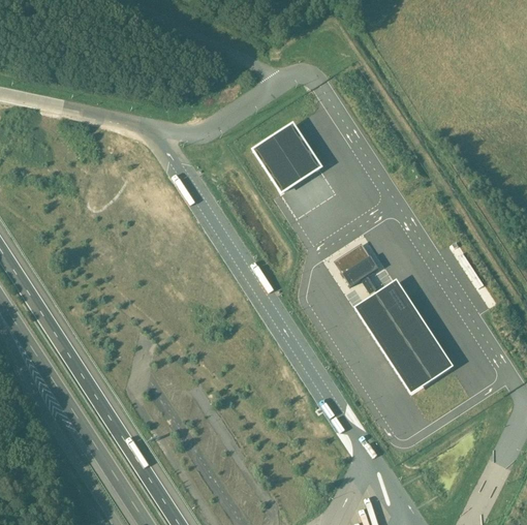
[(295,122),(253,148),(282,193),(323,166),(295,122)]
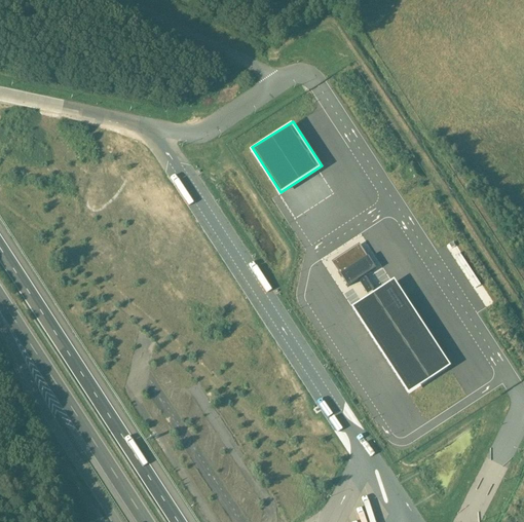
[(211,199),(217,196),(202,172),(196,176),(211,199)]
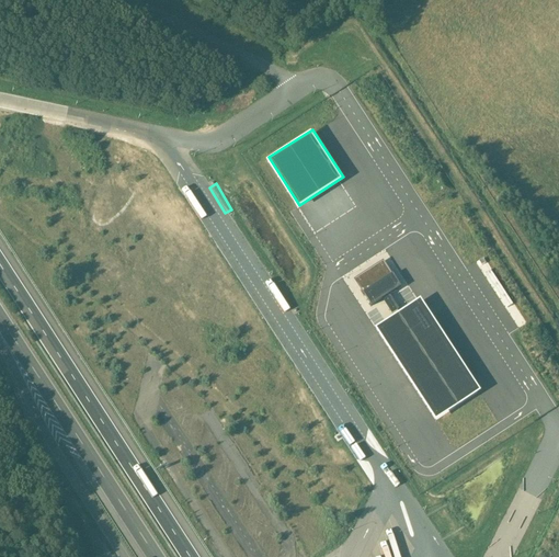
[(421,296),(377,326),(436,417),(481,387),(421,296)]
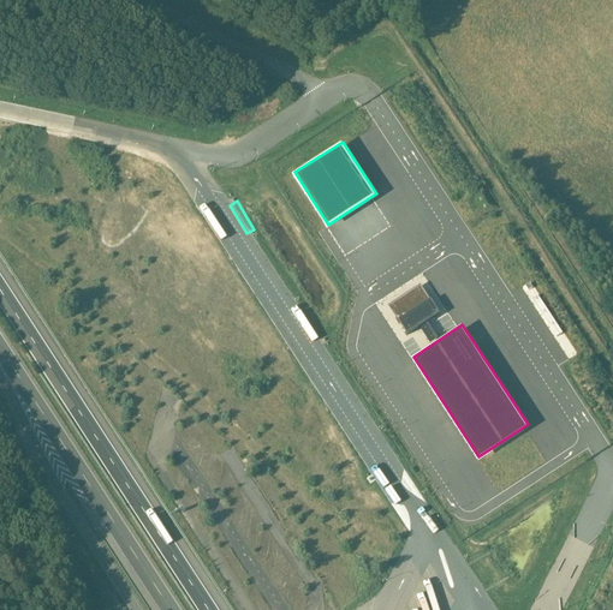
[(445,609),(436,580),(428,584),(435,609),(445,609)]
